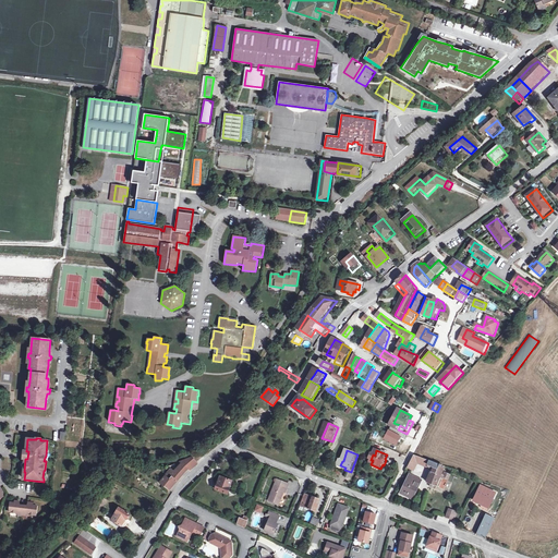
[(432,463),(415,457),(413,461),(419,464),(428,468),(429,465),(431,466),(432,463)]
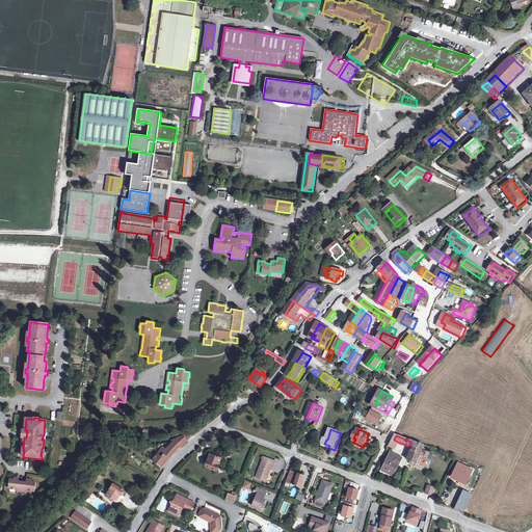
[(190,444),(186,437),(184,439),(179,441),(176,441),(178,443),(173,447),(169,446),(167,448),(166,448),(156,460),(165,468),(183,448),(184,449),(190,444)]
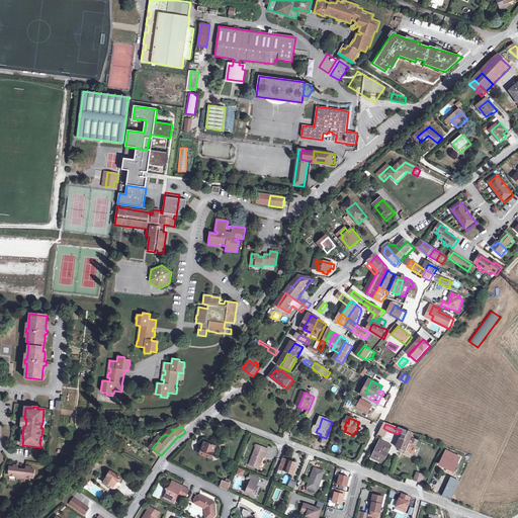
[(384,437),(389,431),(383,428),(379,435),(384,437)]
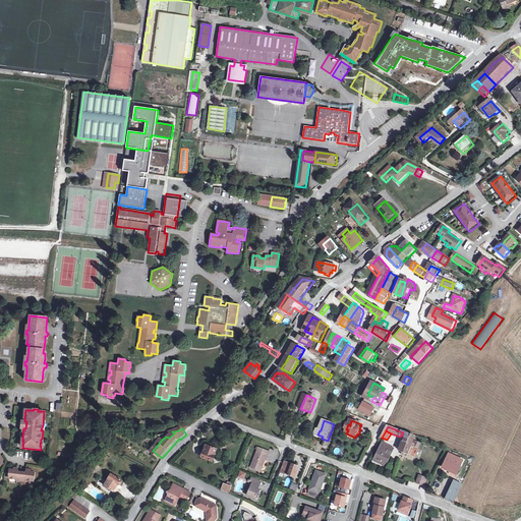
[(411,439),(410,442),(411,442),(410,444),(413,446),(416,438),(403,432),(402,436),(411,439)]
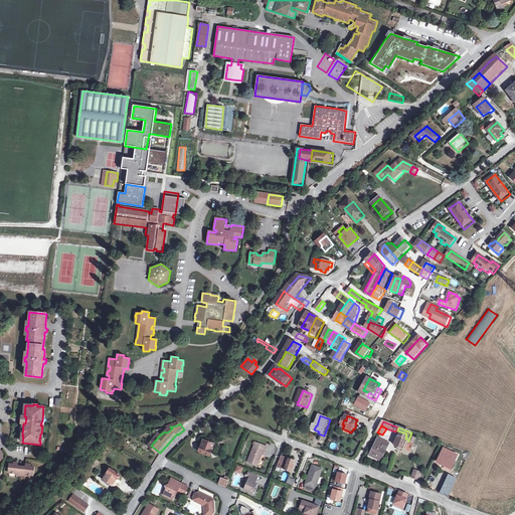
[(406,437),(405,437),(401,435),(400,437),(398,437),(395,445),(398,447),(398,448),(401,450),(402,448),(406,450),(410,442),(408,441),(405,439),(406,437)]
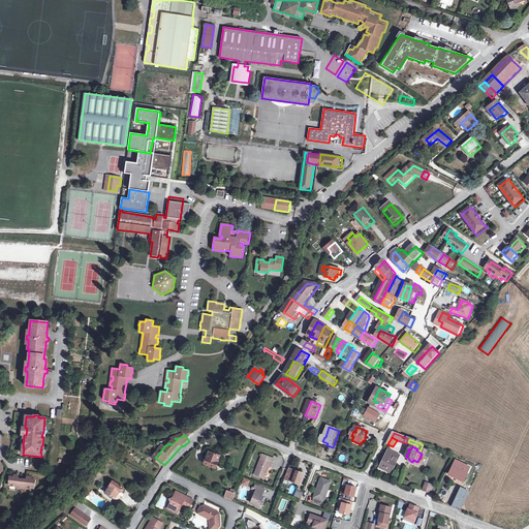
[(381,468),(385,470),(386,469),(393,471),(401,456),(391,450),(381,468)]
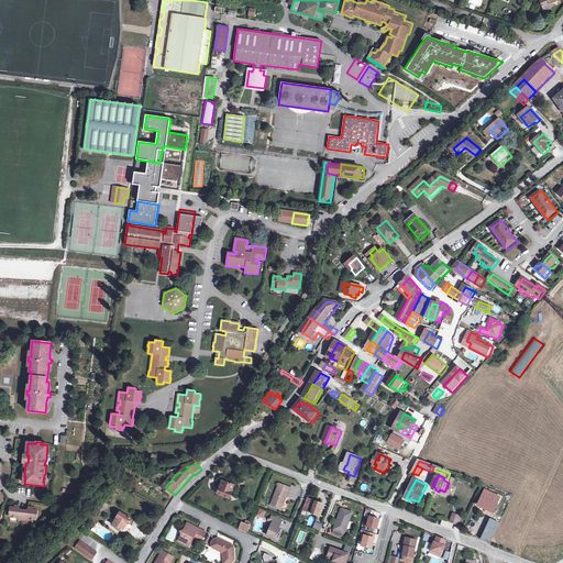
[(221,481),(217,494),(230,498),(232,494),(238,496),(241,488),(221,481)]
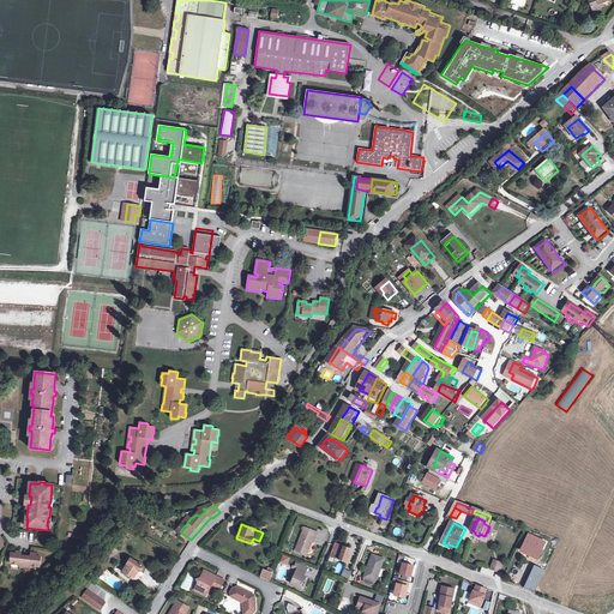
[(307,530),(299,553),(311,558),(315,546),(317,546),(320,535),(307,530)]
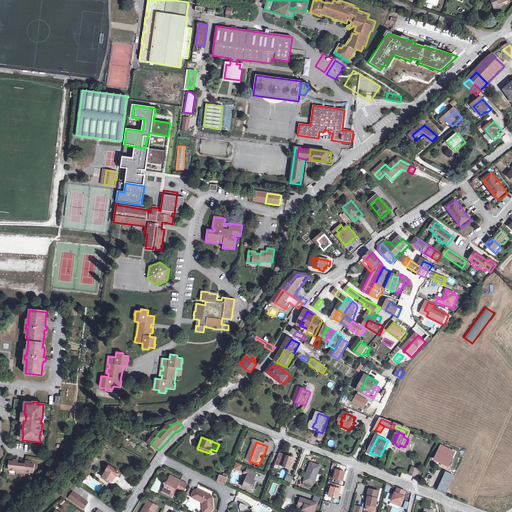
[(444,463),(451,466),(457,453),(444,447),(437,459),(444,463)]
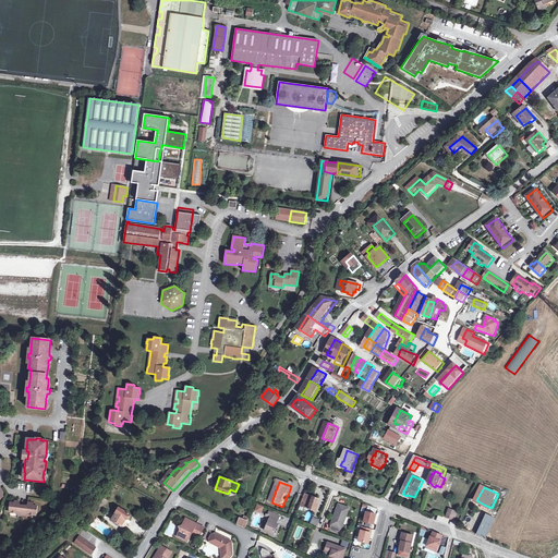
[(307,495),(303,507),(316,512),(320,500),(307,495)]
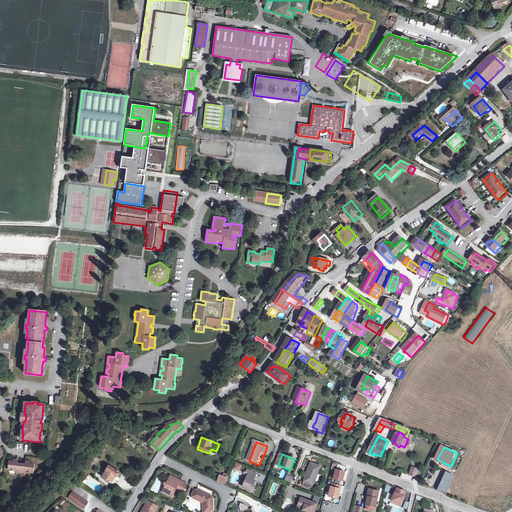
[(93,462),(90,467),(95,471),(102,461),(98,459),(95,463),(93,462)]
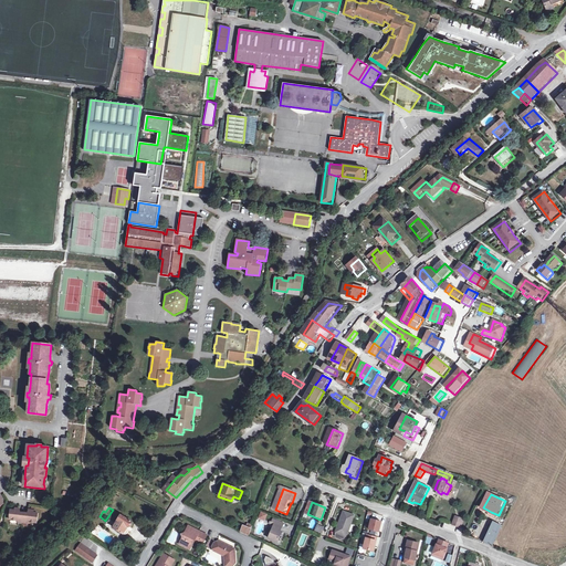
[(28,510),(28,514),(18,513),(19,510),(14,509),(14,511),(10,510),(8,520),(17,521),(17,522),(27,523),(27,522),(35,523),(37,514),(32,513),(32,511),(28,510)]
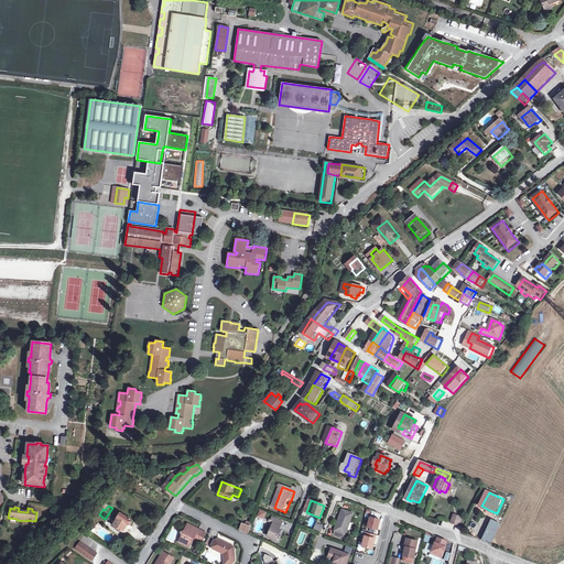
[(257,517),(264,519),(267,512),(259,509),(257,517)]
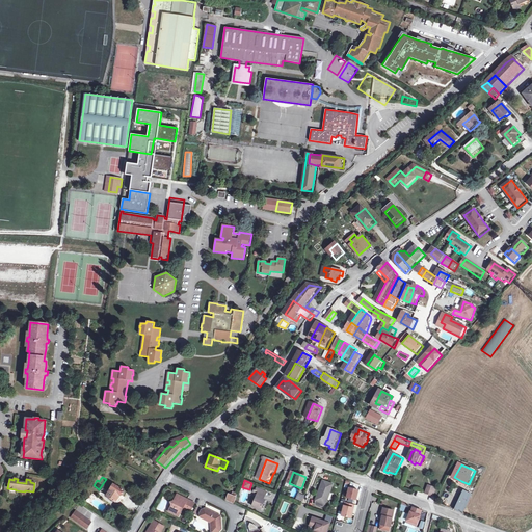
[(317,501),(318,502),(327,505),(335,485),(324,481),(317,501)]
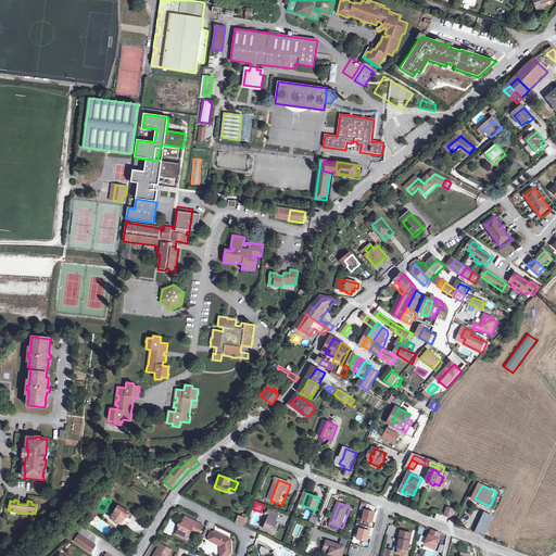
[(122,507),(115,519),(126,526),(127,526),(134,516),(133,514),(122,507)]
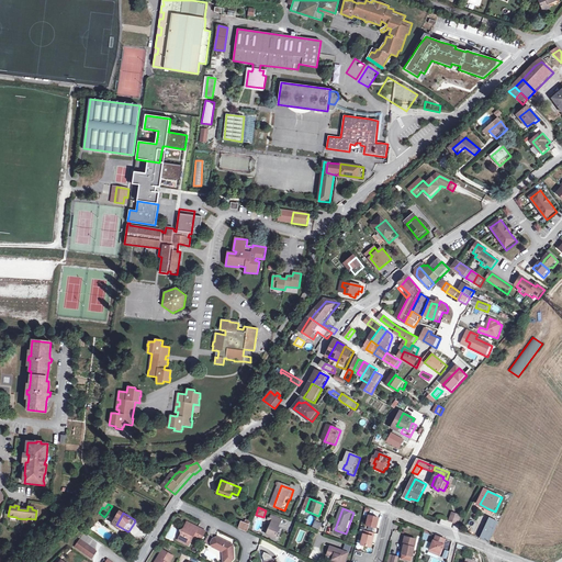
[(453,515),(451,523),(458,526),(461,517),(453,515)]
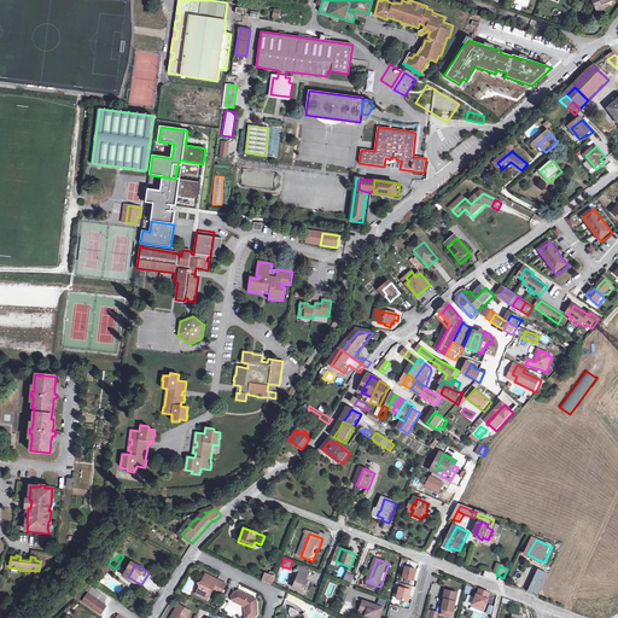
[(419,570),(408,567),(406,578),(417,582),(419,570)]
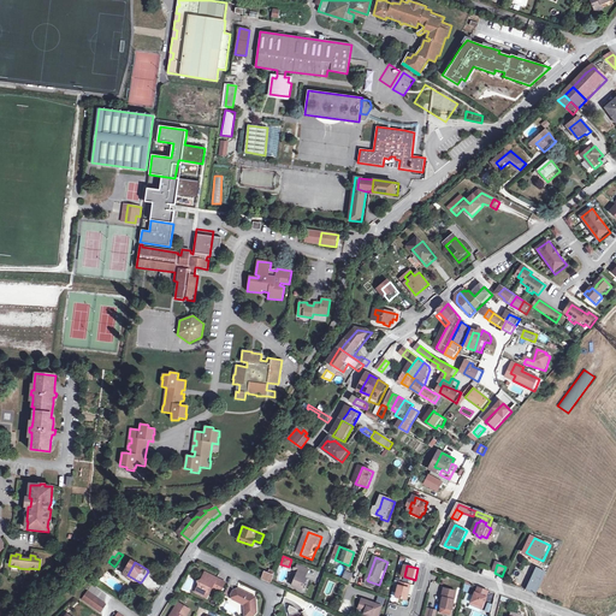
[(298,567),(297,570),(302,573),(301,575),(295,587),(304,592),(309,581),(307,580),(309,570),(298,567)]
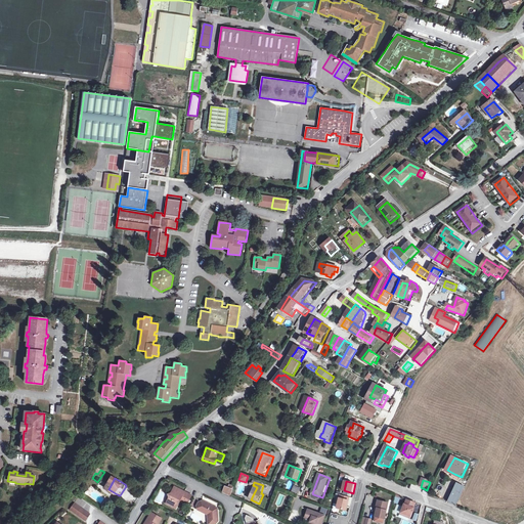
[(466,488),(459,484),(449,501),(456,506),(466,488)]
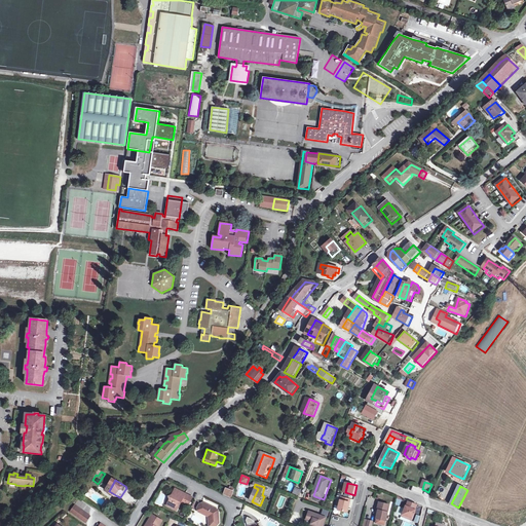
[(234,498),(237,490),(233,488),(232,491),(229,490),(227,495),(234,498)]
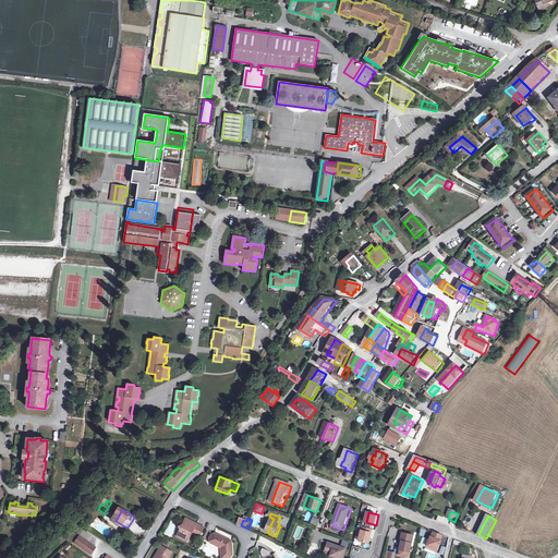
[(319,528),(323,521),(315,519),(313,525),(319,528)]
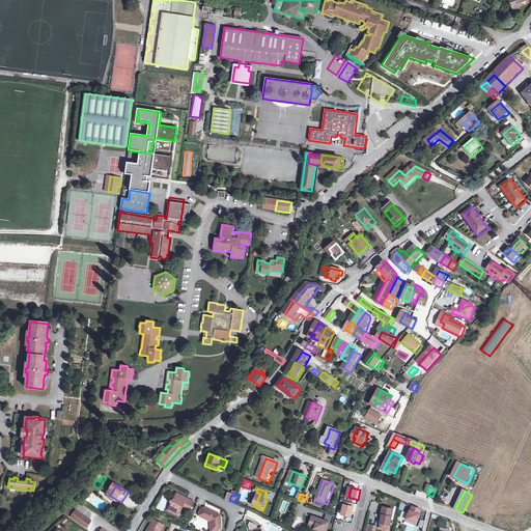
[(189,499),(180,495),(172,511),(179,514),(184,513),(186,508),(189,504),(187,503),(189,499)]
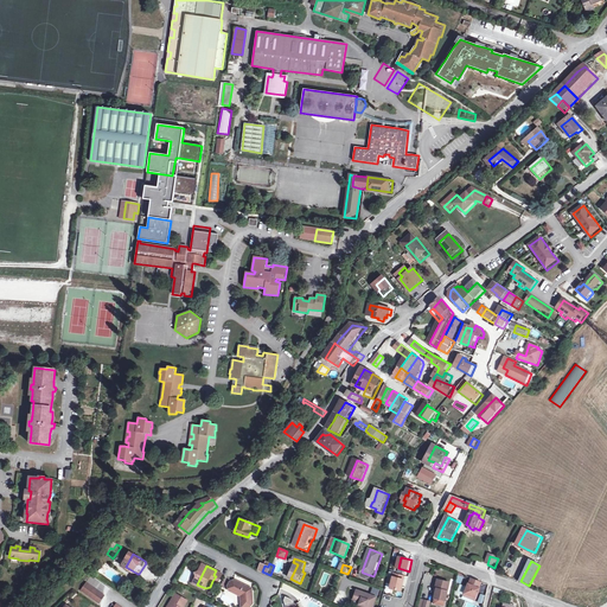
[(396,574),(393,589),(403,592),(407,576),(396,574)]
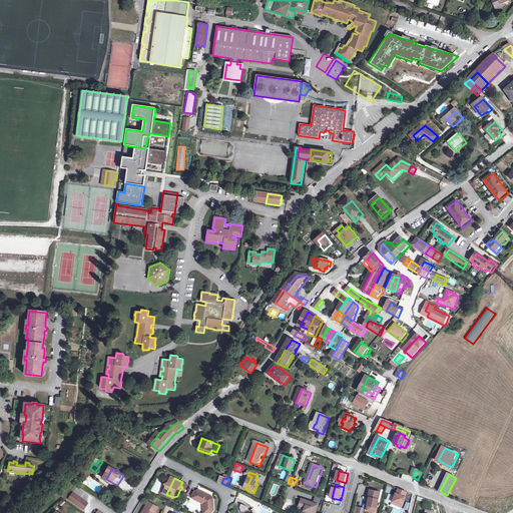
[(216,498),(201,491),(197,492),(195,497),(197,500),(206,505),(207,512),(214,512),(217,511),(216,498)]
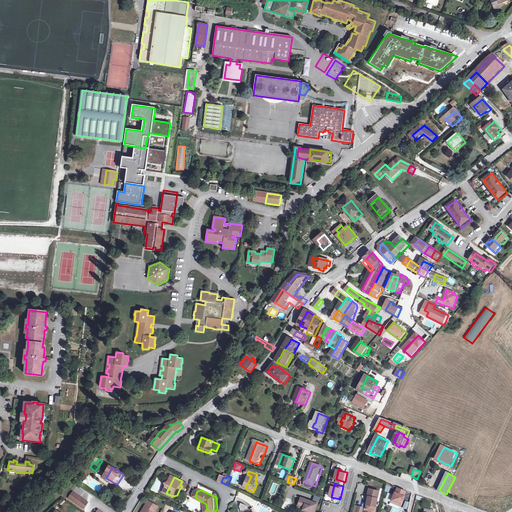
[(370,498),(368,505),(370,506),(369,509),(375,510),(376,507),(377,507),(381,492),(370,490),(369,498),(370,498)]
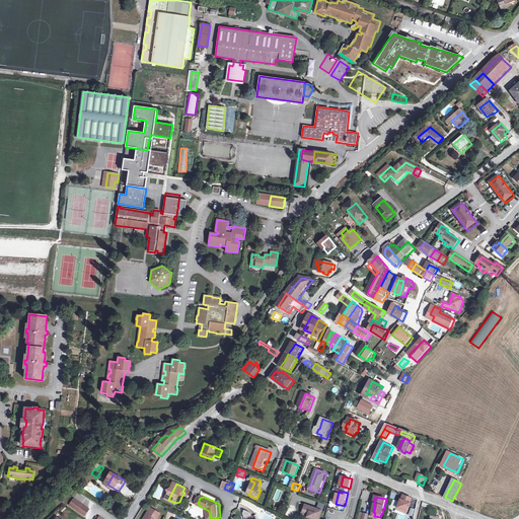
[(413,500),(404,497),(402,501),(401,501),(397,511),(408,515),(412,505),(411,505),(413,500)]
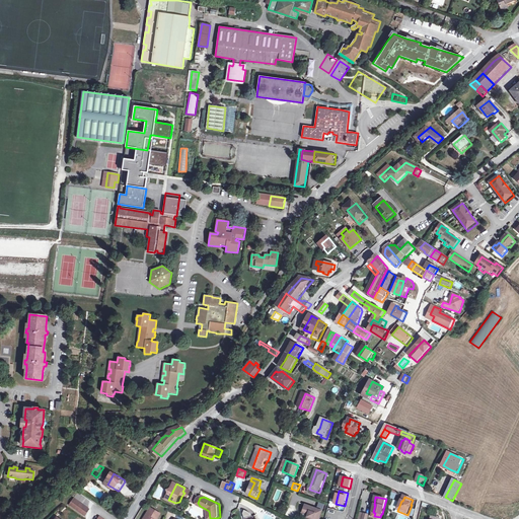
[(78,500),(73,506),(88,516),(93,510),(78,500)]
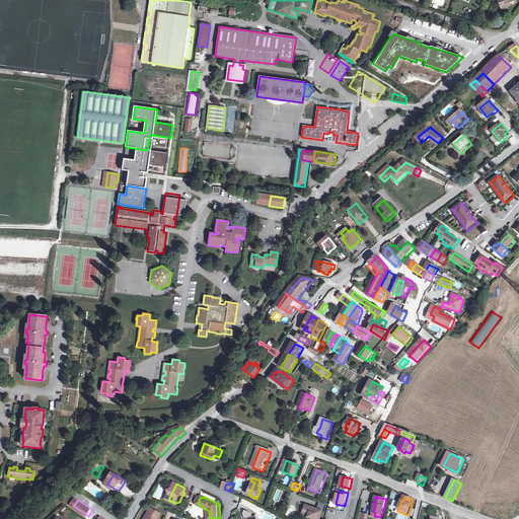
[(310,516),(309,518),(312,518),(320,518),(323,511),(307,506),(304,513),(310,516)]
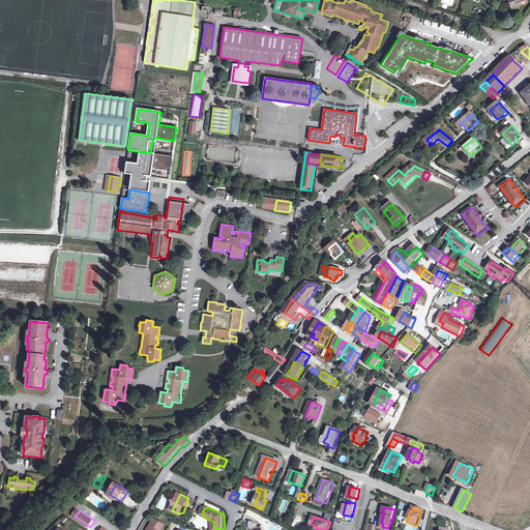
[(155,523),(150,529),(164,529),(168,525),(159,521),(157,524),(155,523)]
